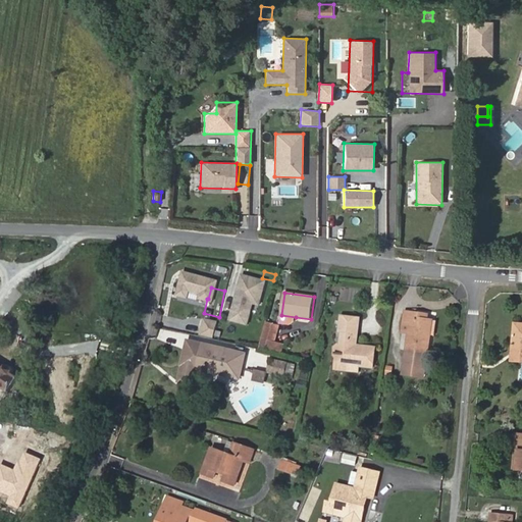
[(425,333),(427,319),(415,317),(416,313),(405,311),(402,332),(409,333),(406,350),(428,354),(431,334),(425,333)]
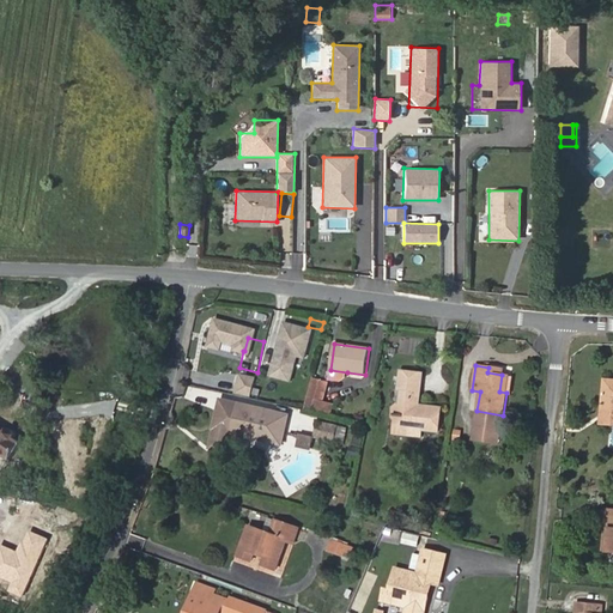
[(298,399),(304,375),(286,370),(280,395),(298,399)]
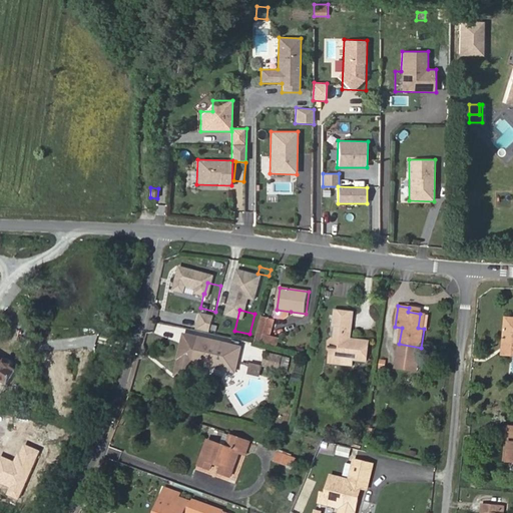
[(290,315),(291,312),(277,310),(276,312),(275,311),(274,317),(285,318),(290,315)]
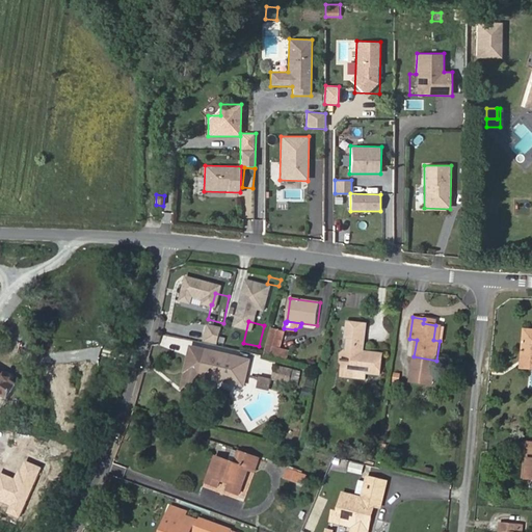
[(364,351),(367,324),(348,322),(346,339),(344,340),(343,348),(345,349),(344,354),(343,362),(342,372),(353,374),(353,377),(366,379),(367,373),(380,375),(383,354),(364,351)]
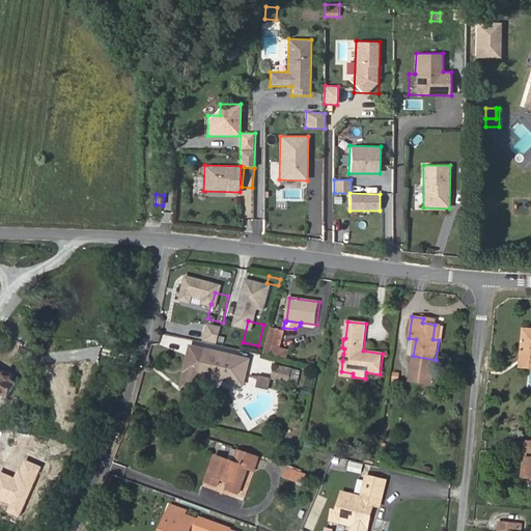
[(264,355),(272,327),(263,325),(258,345),(257,353),(264,355)]
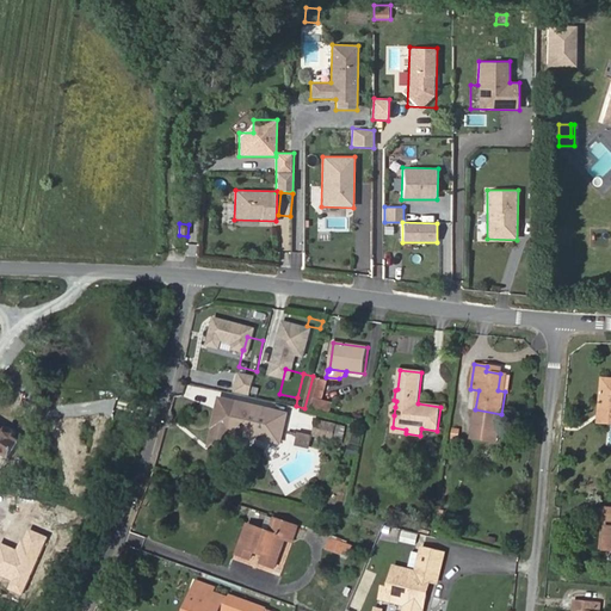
[(322,400),(327,381),(313,377),(304,407),(327,413),(329,402),(322,400)]
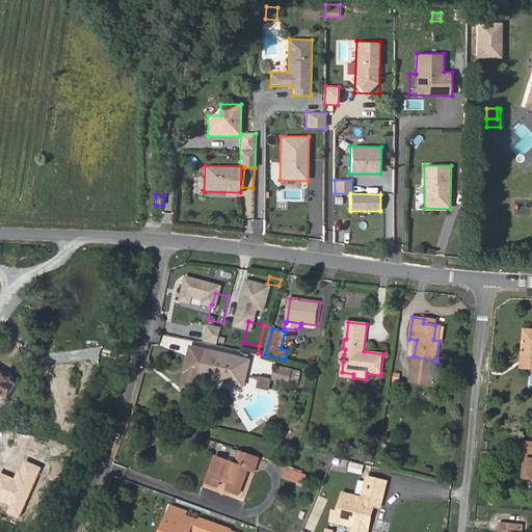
[(531,329),(525,329),(523,353),(531,353),(531,329)]
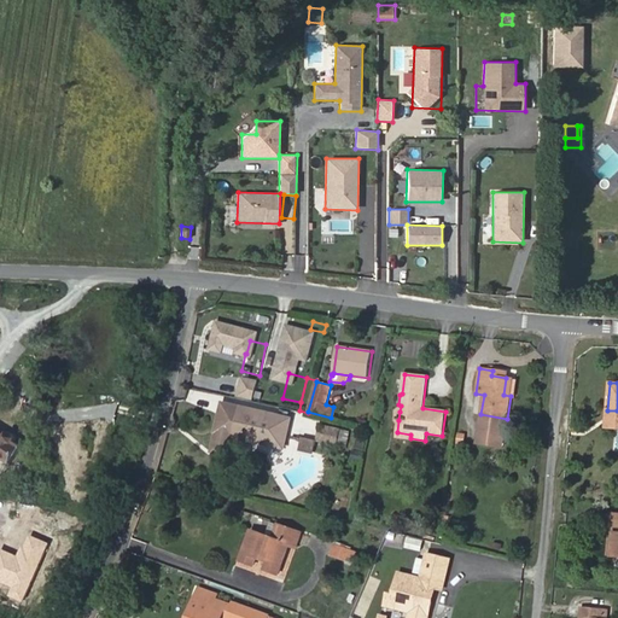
[(240,419),(243,408),(223,403),(221,415),(240,419)]
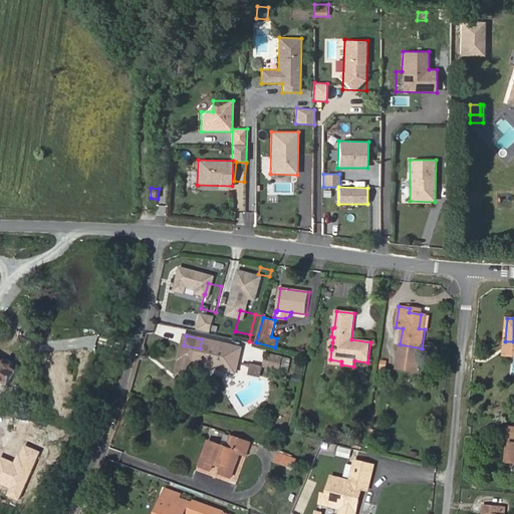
[(236,372),(242,348),(202,339),(200,348),(184,345),(177,375),(191,379),(195,363),(236,372)]
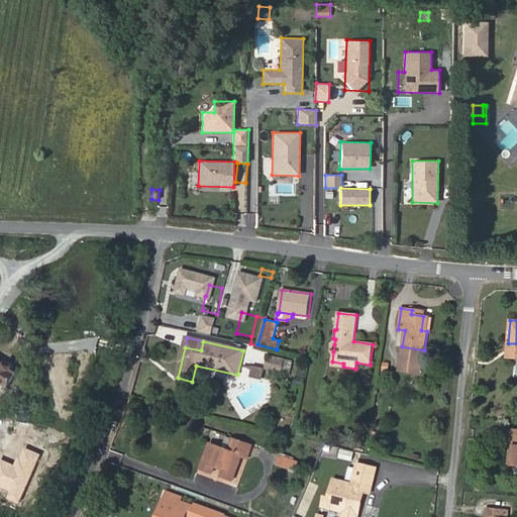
[(516,357),(516,343),(508,343),(507,357),(516,357)]
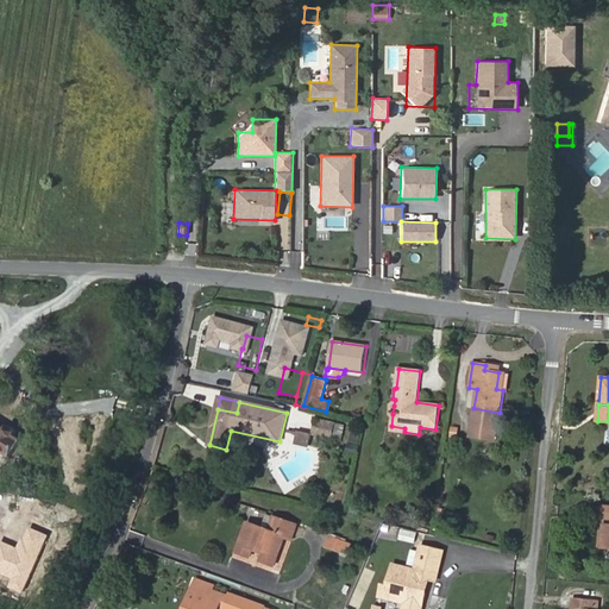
[(333,439),(337,424),(315,419),(312,434),(313,434),(333,439)]
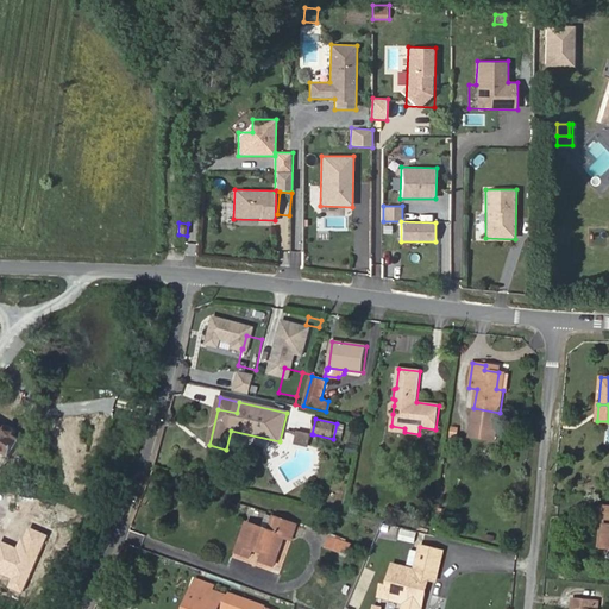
[(341,441),(345,425),(337,424),(333,439),(332,439),(341,441)]
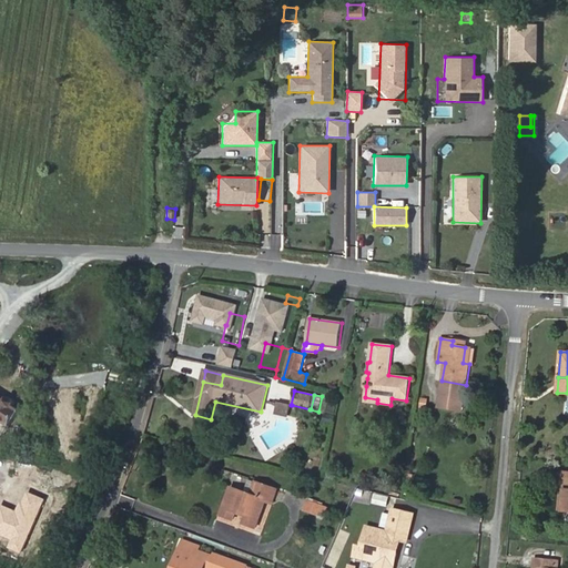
[(0,419),(10,426),(20,411),(13,407),(16,403),(13,399),(9,398),(7,402),(0,397),(0,419)]
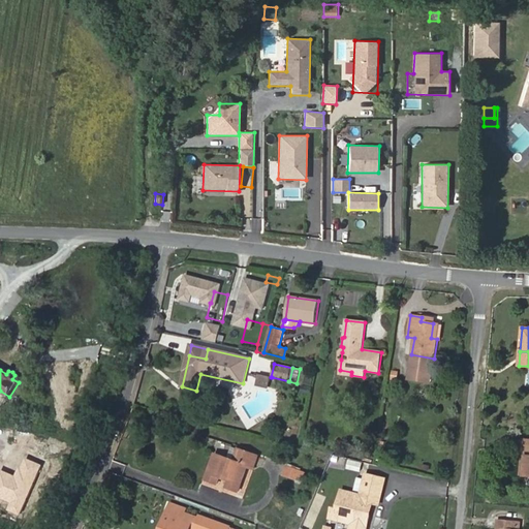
[(392,370),(391,381),(399,381),(400,371),(392,370)]
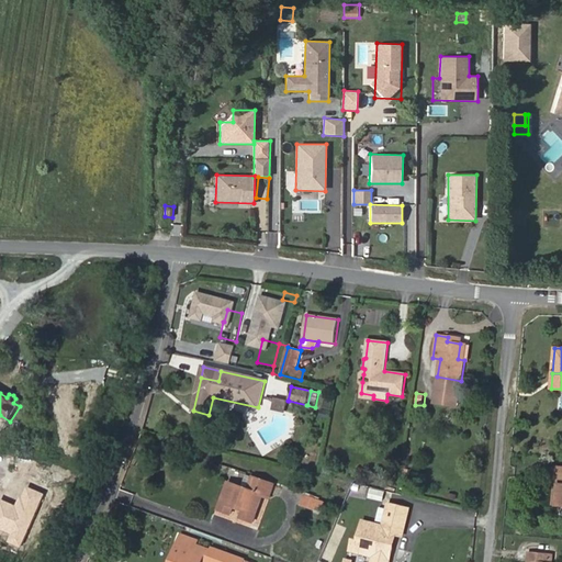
[(272,408),(285,412),(289,401),(288,401),(274,397),(272,408)]
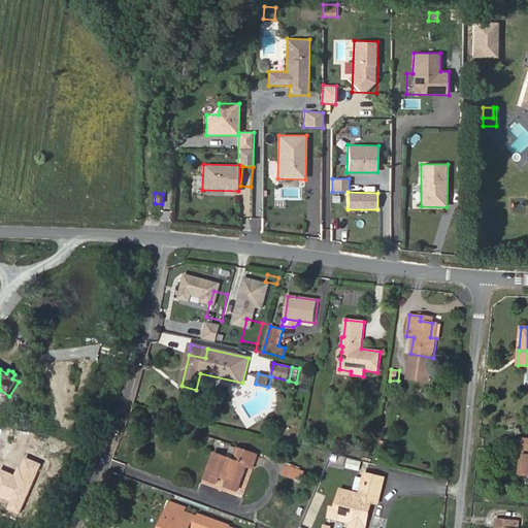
[(257,457),(258,456),(231,446),(230,451),(257,457)]
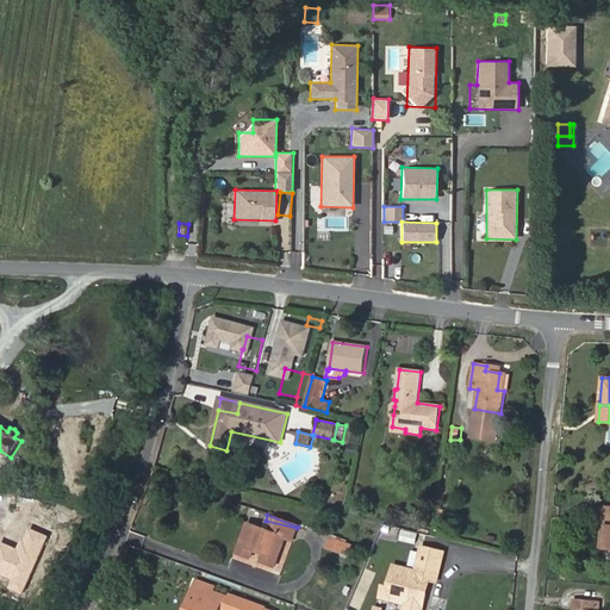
[(292,541),(297,528),(266,521),(262,528),(248,523),(237,553),(250,558),(254,549),(265,554),(262,562),(275,567),(285,539),(292,541)]
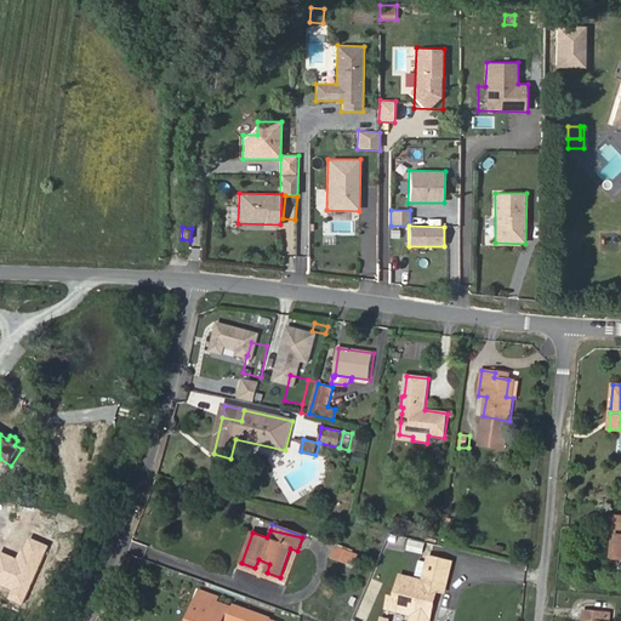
[(355,565),(359,556),(337,547),(334,558),(355,565)]
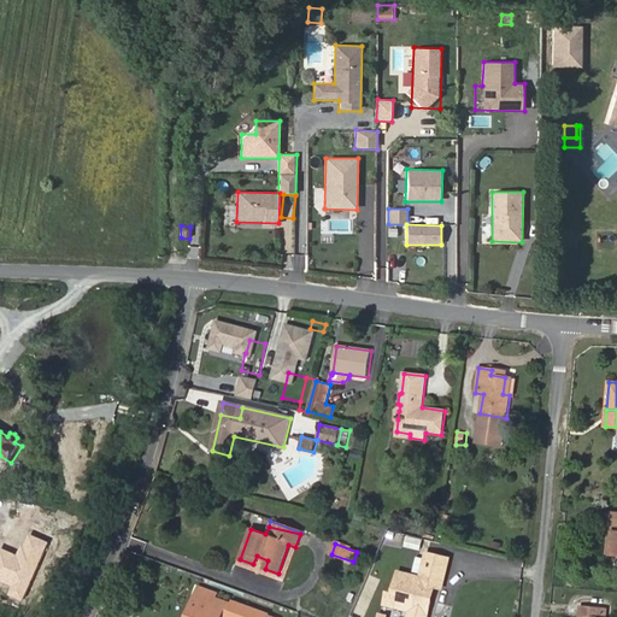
[(407,616),(433,616),(438,588),(447,591),(453,556),(427,551),(423,574),(399,569),(394,591),(387,589),(385,606),(409,611),(407,616)]
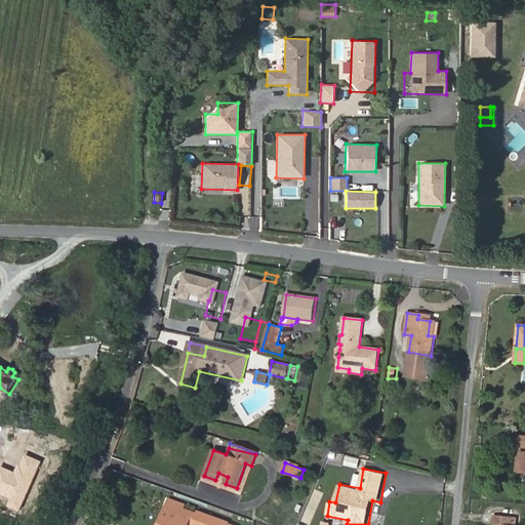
[(227,524),(229,523),(198,512),(197,514),(184,510),(185,506),(169,499),(160,524),(163,524),(227,524)]
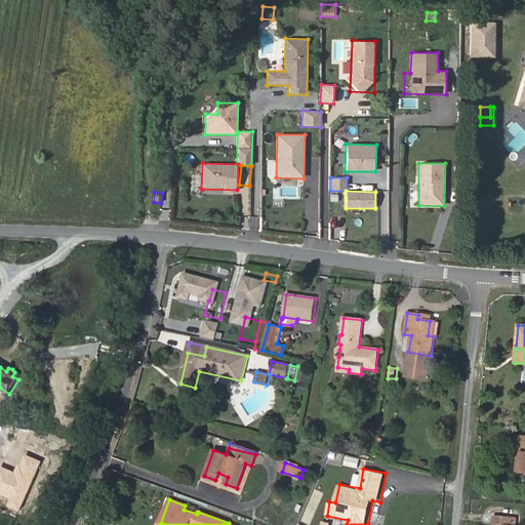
[(511,524),(513,517),(494,515),(492,524),(511,524)]
